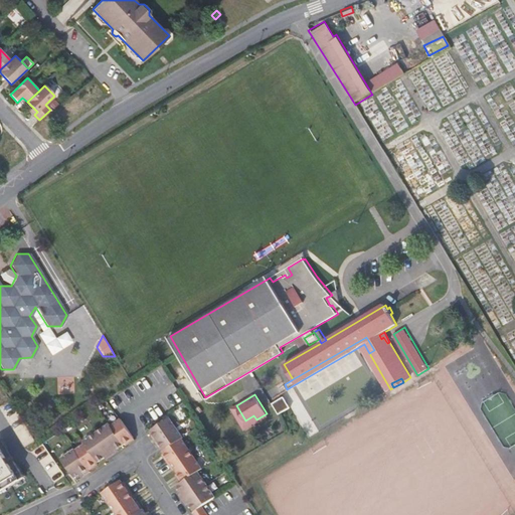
[(273,402),(280,413),(291,407),(284,396),(273,402)]
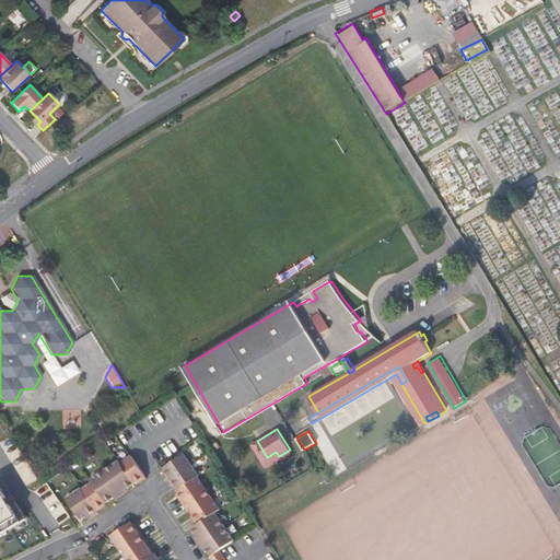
[(264,465),(279,456),(276,452),(267,457),(257,441),(251,444),(264,465)]
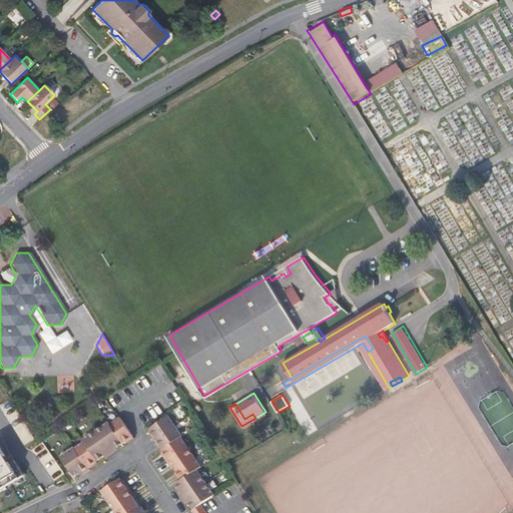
[(174,424),(167,414),(148,428),(155,438),(174,424)]
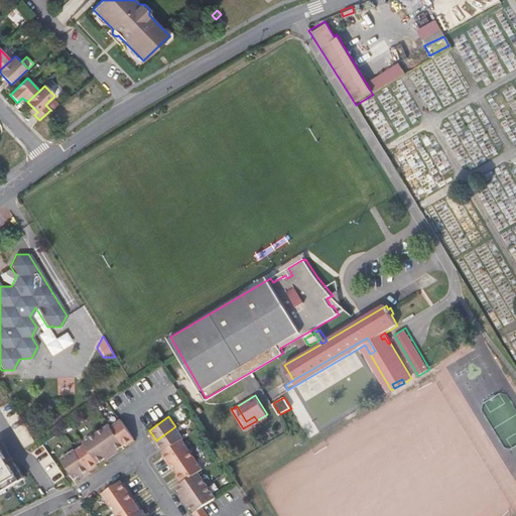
[(133,437),(120,418),(110,425),(123,444),(133,437)]
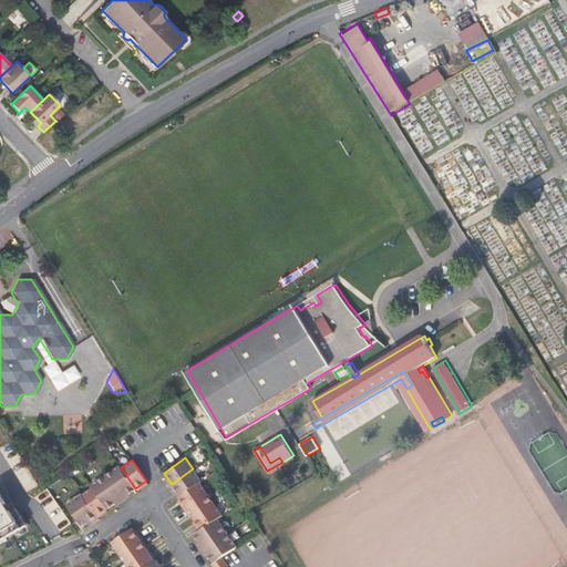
[(135,488),(121,467),(119,465),(105,475),(122,500),(125,497),(123,494),(125,492),(127,494),(135,488)]
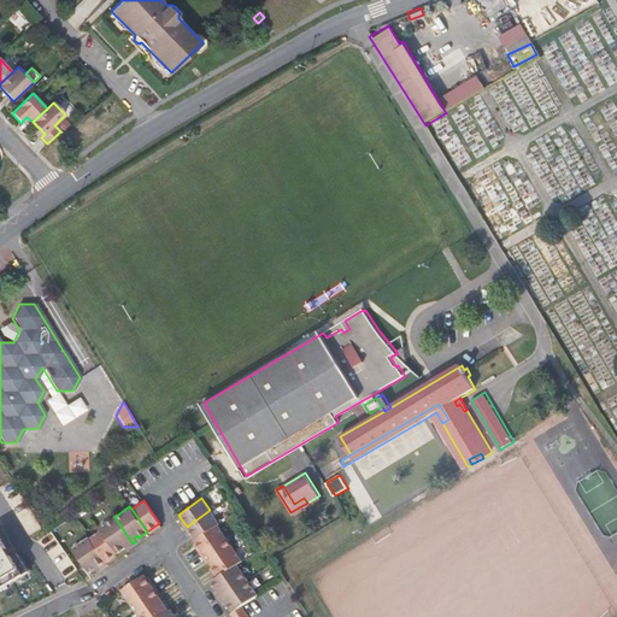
[(218,522),(210,510),(187,527),(195,538),(195,539),(216,524),(218,522)]
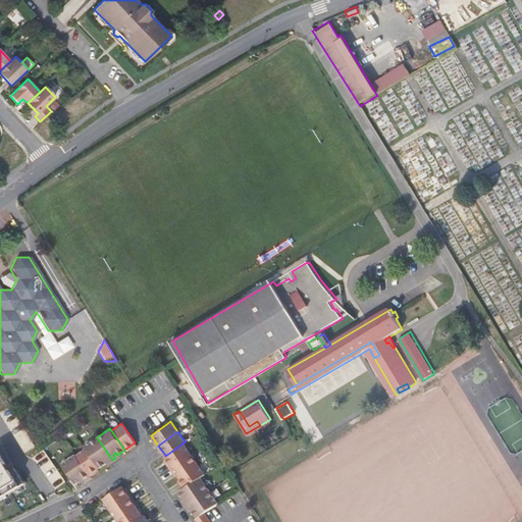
[(112,460),(97,437),(84,447),(86,449),(99,468),(106,463),(105,461),(107,459),(109,462),(112,460)]
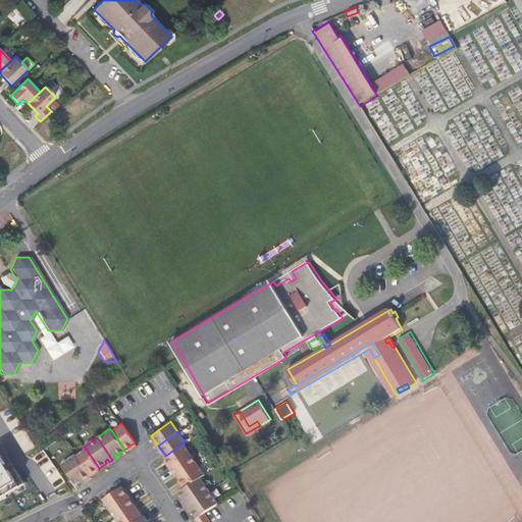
[(190,453),(183,444),(165,456),(165,455),(163,456),(170,466),(190,453)]
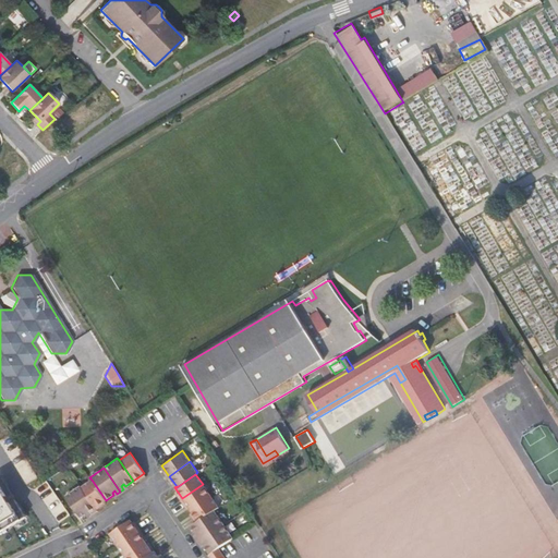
[(10,494),(0,478),(0,487),(5,496),(10,494)]
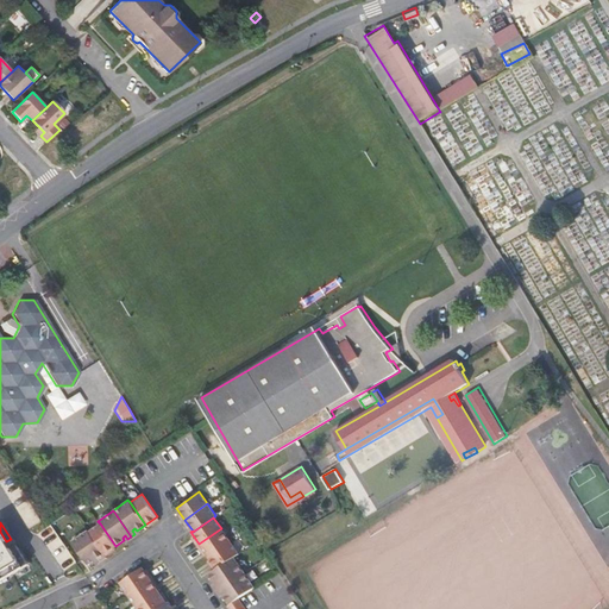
[(115,546),(100,523),(98,525),(88,532),(104,553),(115,546)]
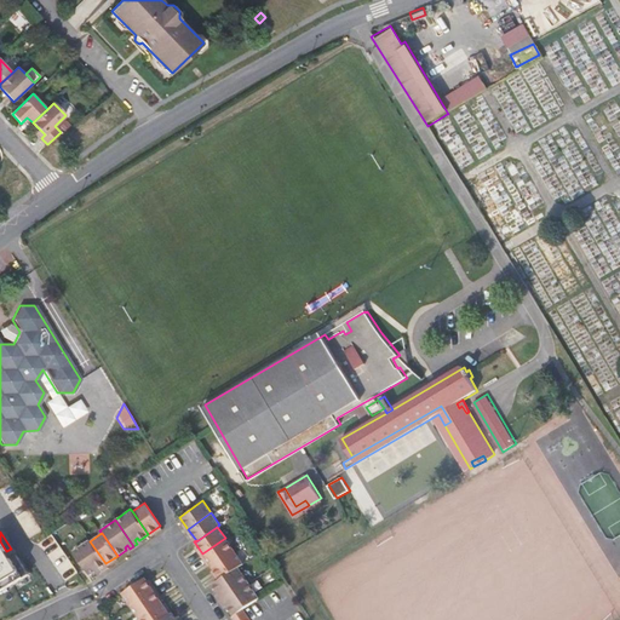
[(234,550),(225,538),(202,554),(211,566),(234,550)]
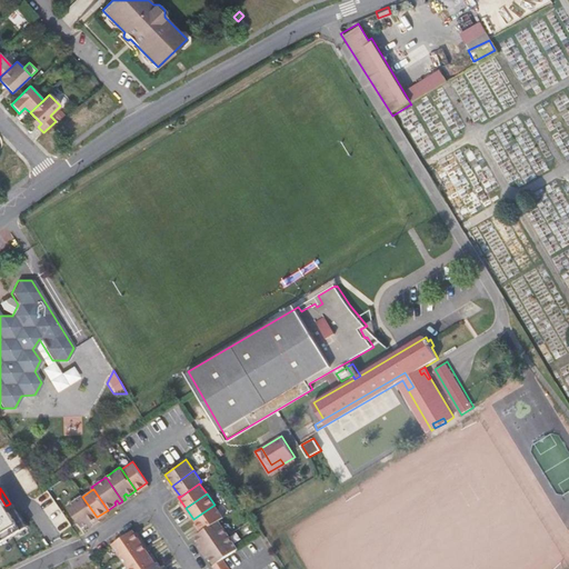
[(99,520),(97,517),(82,497),(82,496),(67,506),(82,528),(90,522),(92,525),(99,520)]
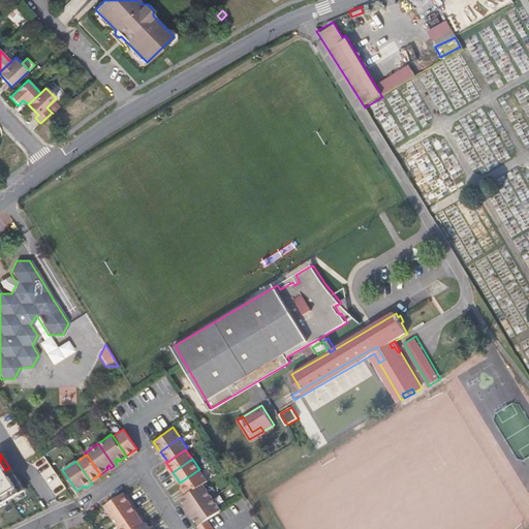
[(0,506),(25,489),(13,474),(9,476),(5,470),(0,462),(0,506)]
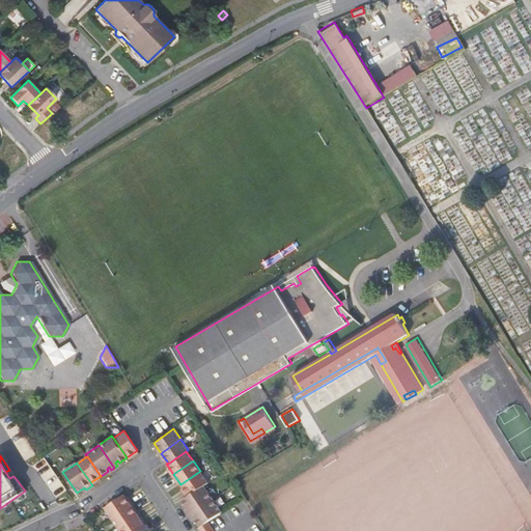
[(207,481),(200,471),(180,484),(188,495),(202,484),(203,484),(207,481)]
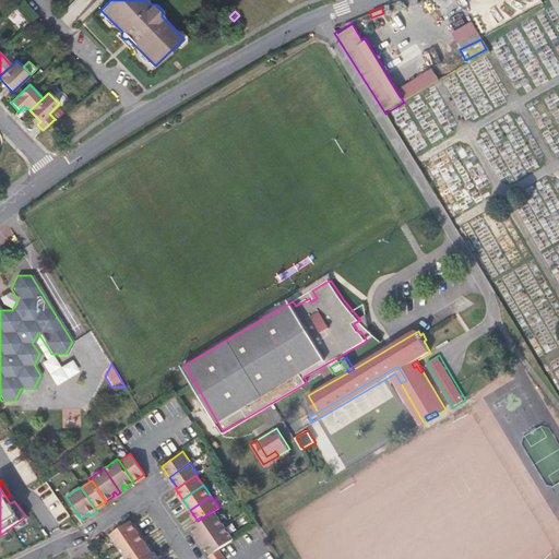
[(214,510),(213,510),(198,521),(191,525),(197,534),(199,532),(200,535),(197,537),(199,540),(224,524),(214,510)]
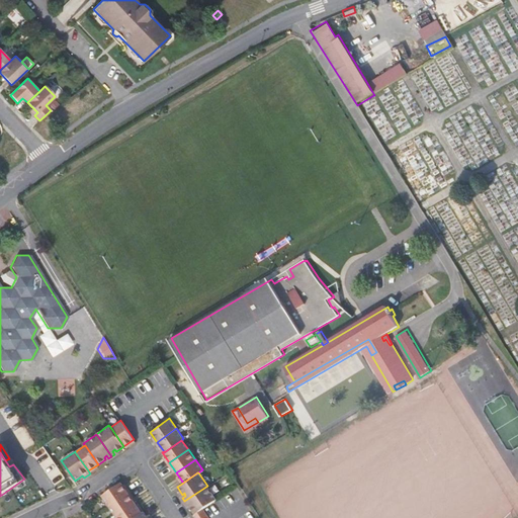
[(127,492),(120,482),(102,495),(109,505),(127,492)]
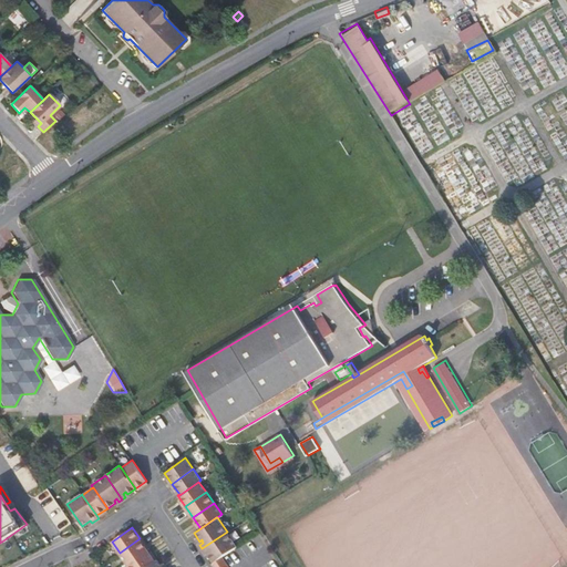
[(236,545),(227,532),(202,548),(205,552),(208,549),(209,552),(207,553),(213,562),(222,556),(236,545)]
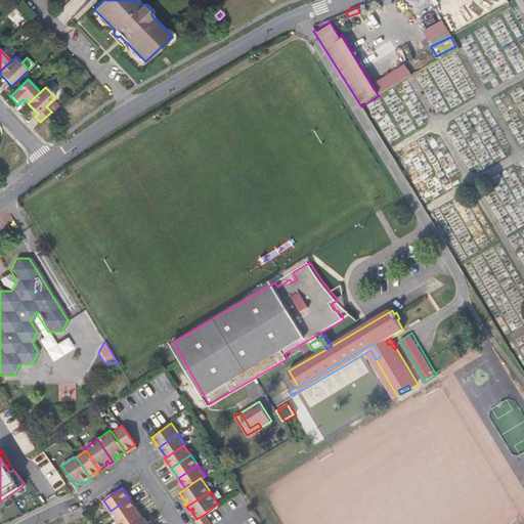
[(136,508),(129,497),(111,511),(118,521),(136,508)]
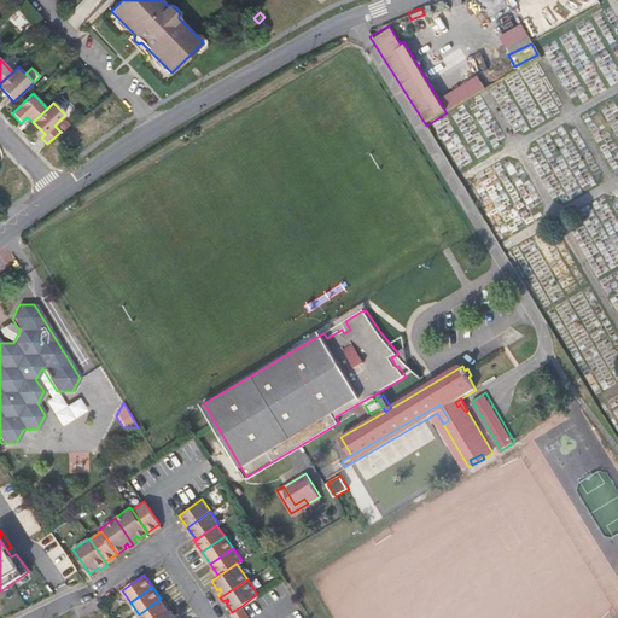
[(169,610),(161,599),(139,614),(140,617),(158,617),(169,611),(169,610)]
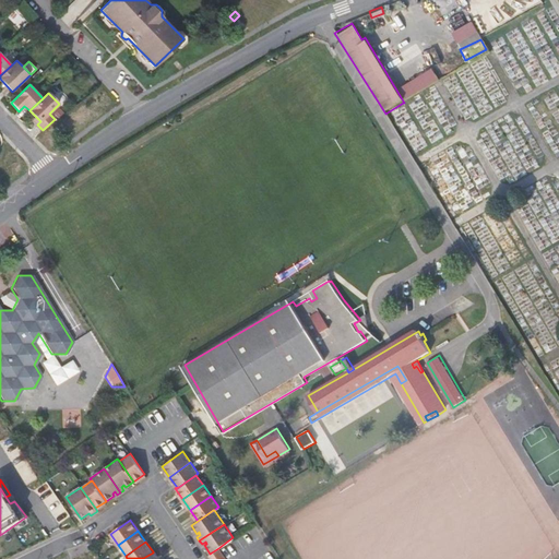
[(225,558),(226,558),(218,548),(210,554),(209,555),(211,558),(225,558)]
